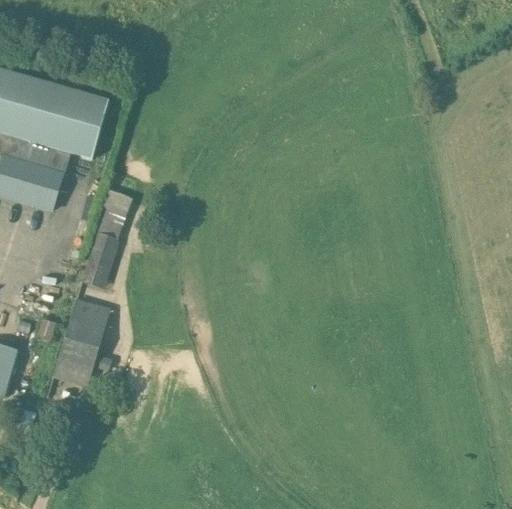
[(92,159),(109,99),(0,67),(0,139),(3,154),(0,165),(0,194),(52,210),(69,152),(92,159)]
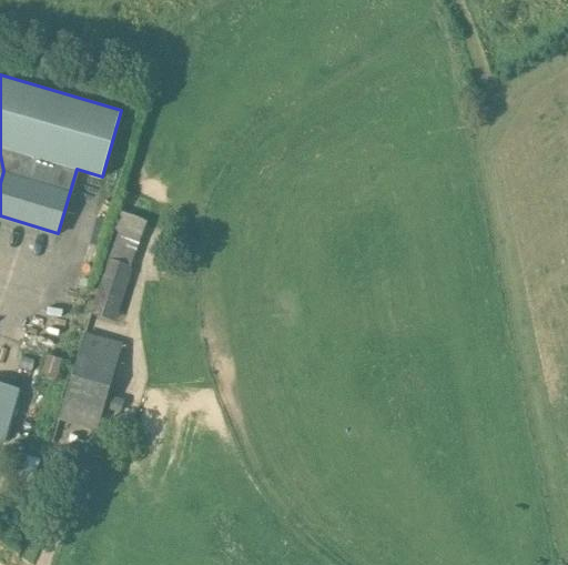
[(115,320),(120,306),(133,266),(131,265),(140,236),(119,229),(109,256),(90,311),(115,320)]
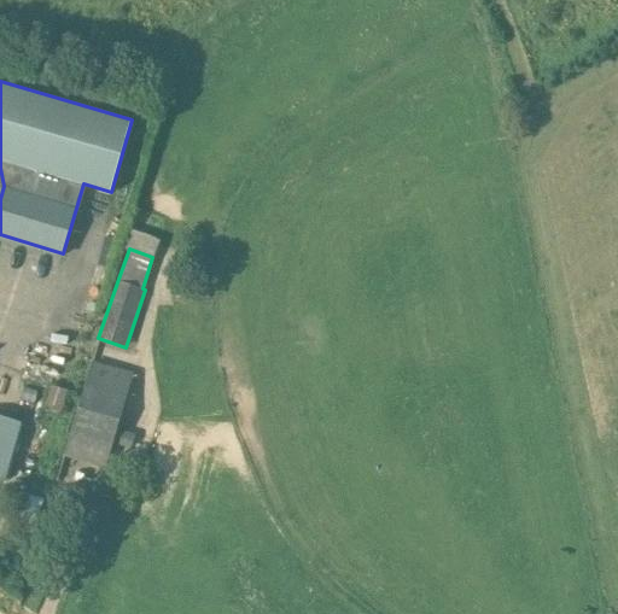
[(104,462),(129,374),(91,362),(65,451),(104,462)]
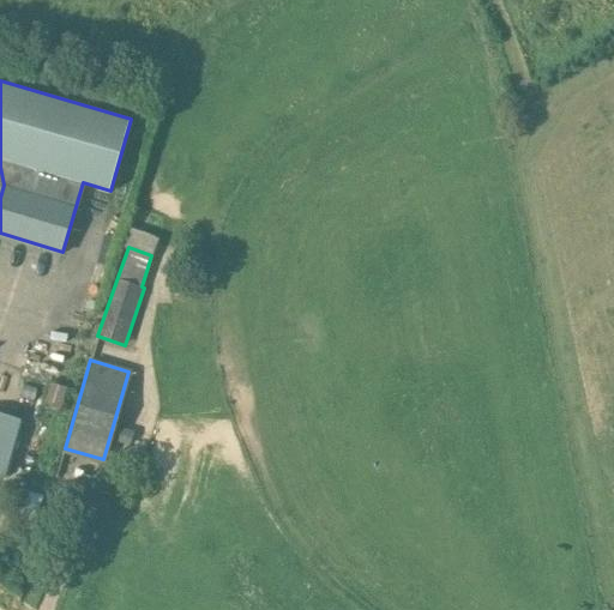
[(61,409),(68,386),(50,381),(43,403),(61,409)]
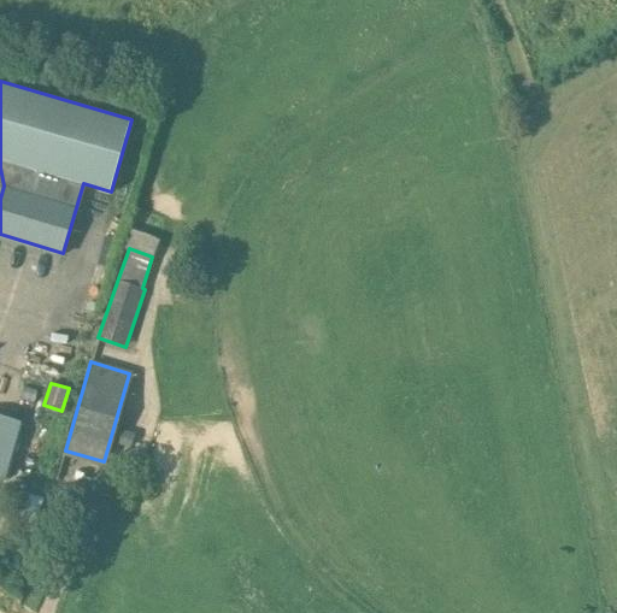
[(0,414),(0,477),(6,479),(22,422),(0,414)]
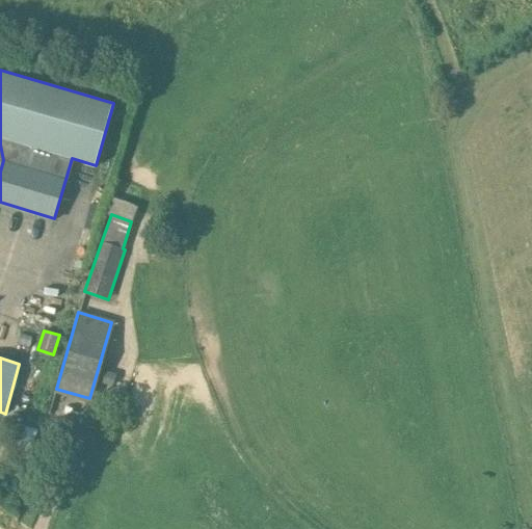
[(112,385),(116,373),(104,369),(100,380),(112,385)]
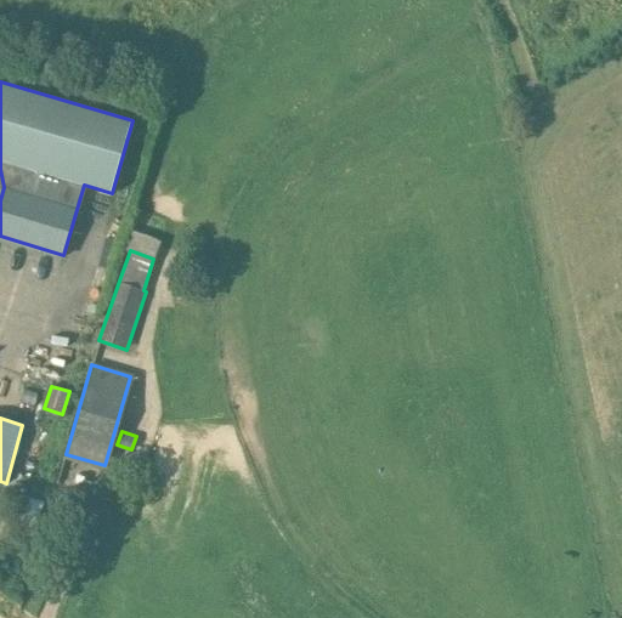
[(44,500),(29,495),(20,533),(33,537),(44,500)]
